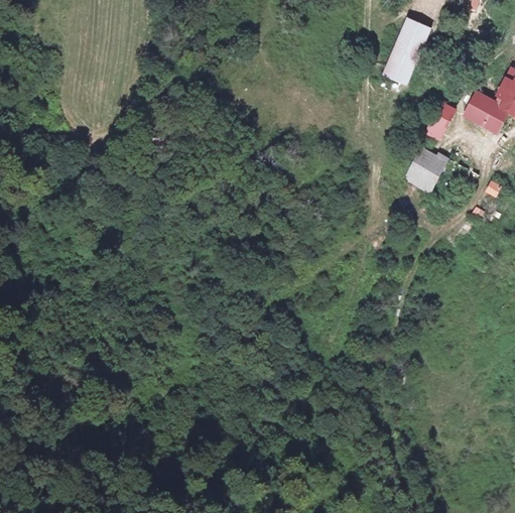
[(430,26),(405,16),(382,76),(407,86),(430,26)]
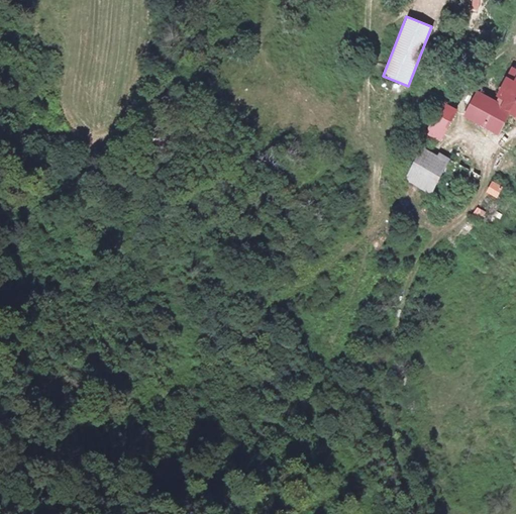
[(475,95),(463,116),(498,136),(510,115),(515,118),(515,68),(495,104),(475,95)]
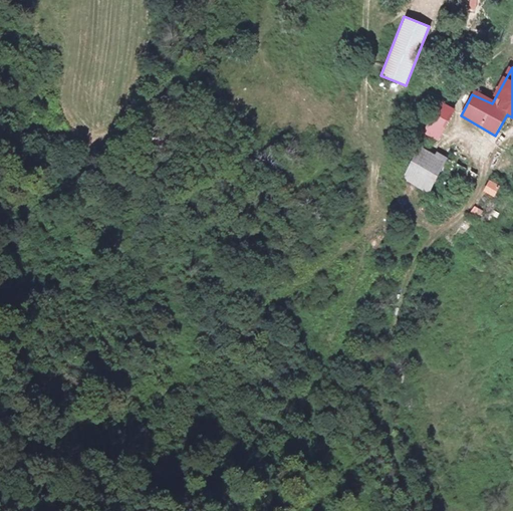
[(440,105),(423,135),(436,143),(453,113),(440,105)]
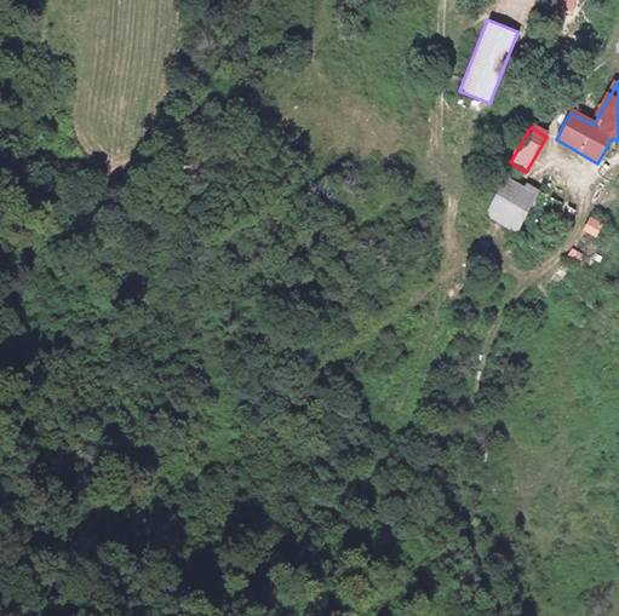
[(551,254),(574,217),(538,195),(536,200),(509,184),(488,219),(551,254)]
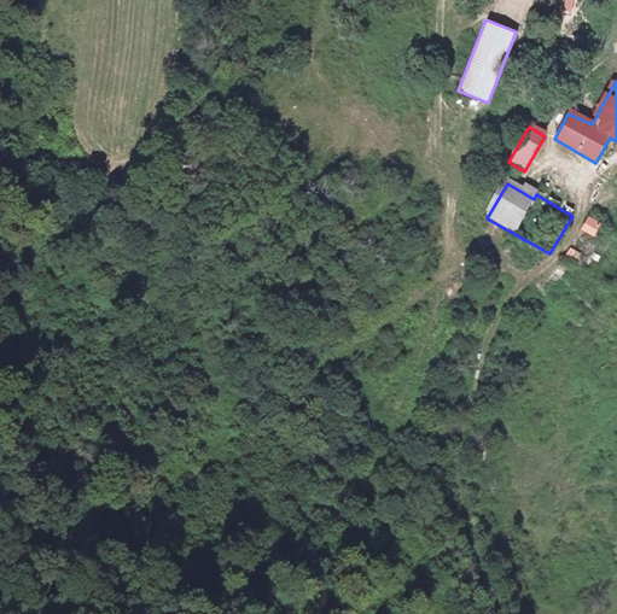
[(593,237),(599,227),(587,220),(581,229),(593,237)]
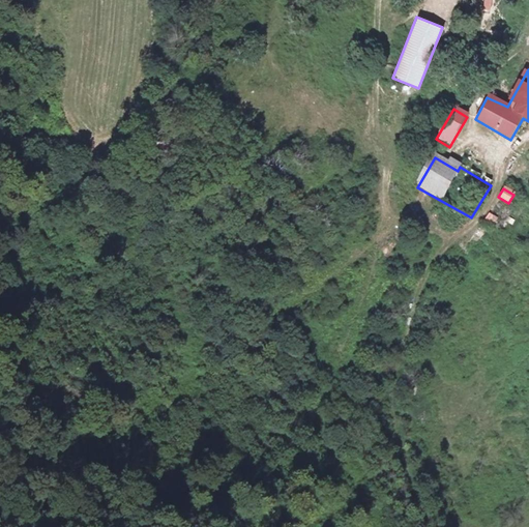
[(490,213),(486,222),(497,228),(501,220),(490,213)]
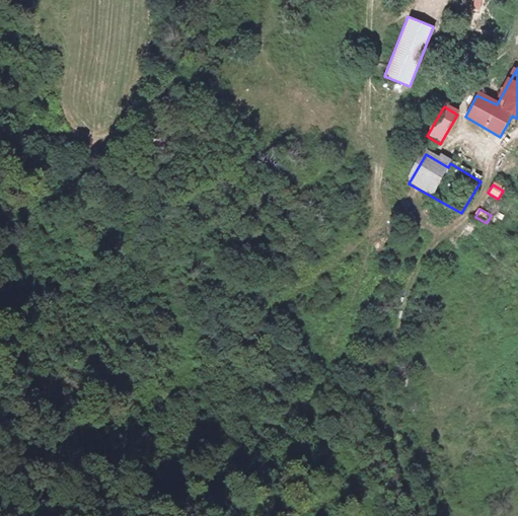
All buildings are outlined.
